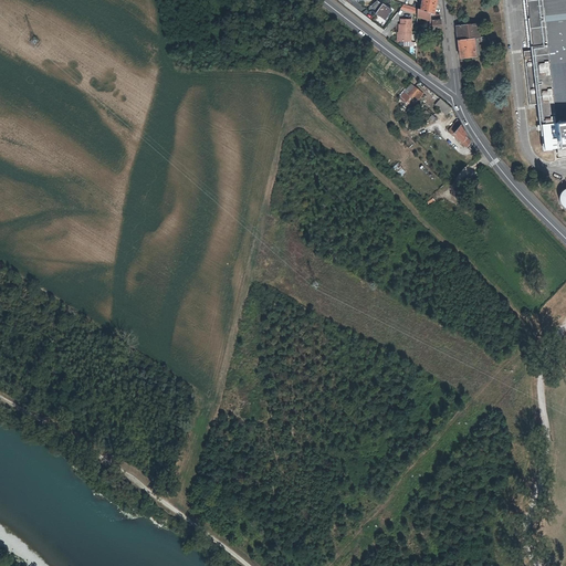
[(421,1),(419,9),(433,13),(433,12),(436,0),(419,0),(420,1),(421,1)]
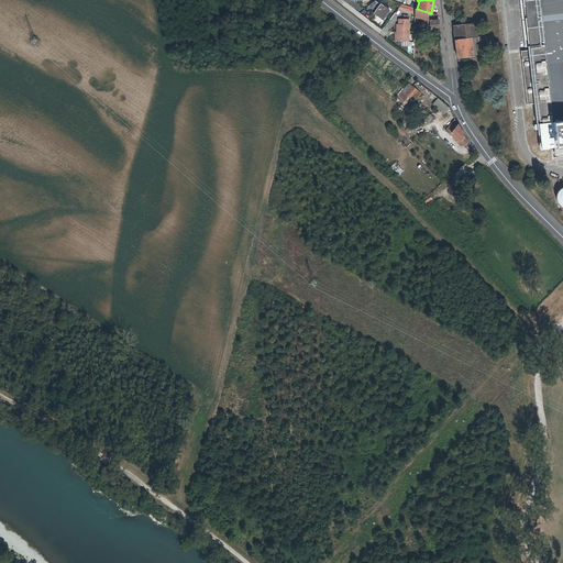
[(562,0),(523,0),(528,31),(530,51),(536,99),(541,147),(554,146),(562,146),(562,152),(562,0)]
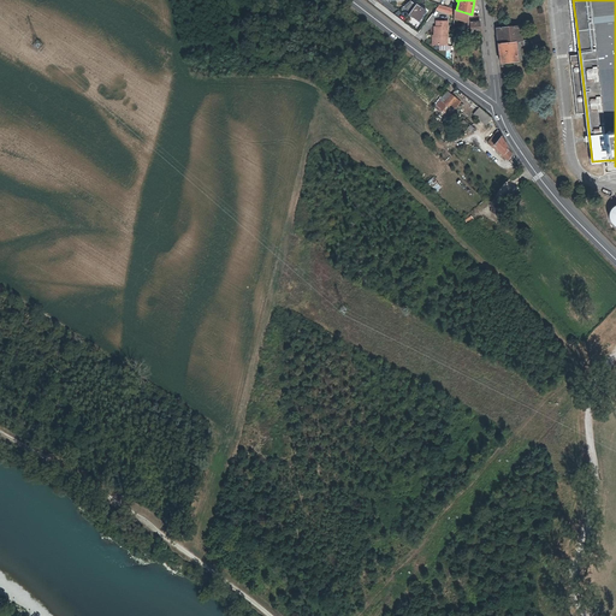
[(409,12),(415,5),(409,1),(402,7),(409,12)]
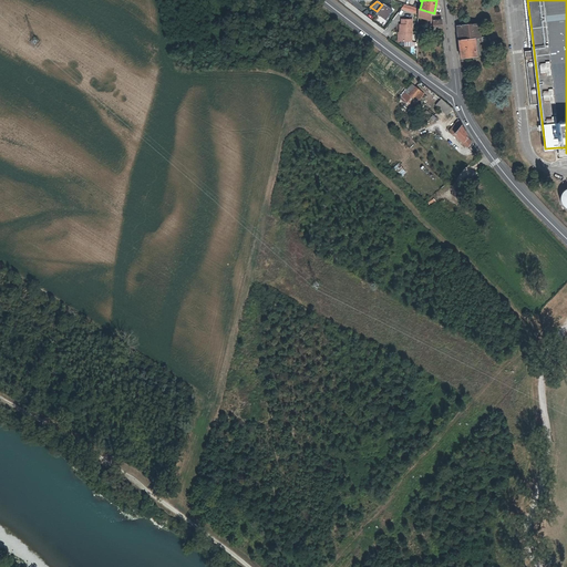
[(391,10),(382,4),(377,11),(375,13),(384,20),(391,10)]
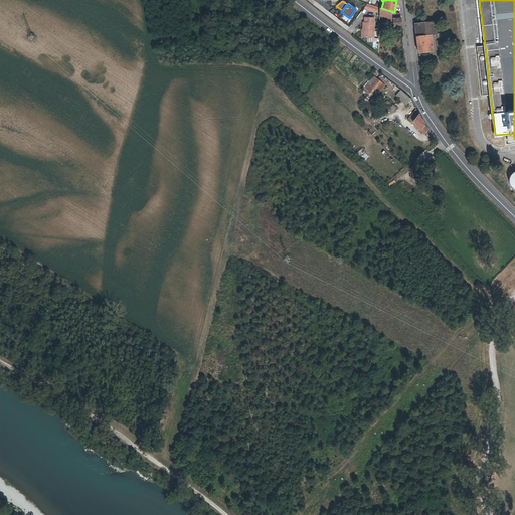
[(400,13),(394,11),(394,12),(381,8),(379,7),(379,12),(379,13),(390,16),(391,20),(393,20),(393,25),(401,25),(400,13)]
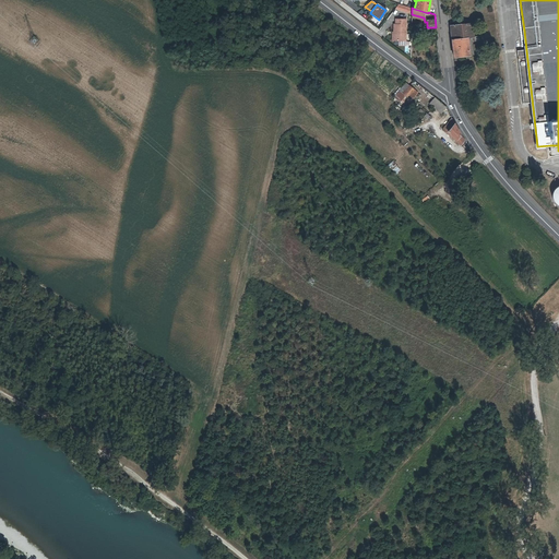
[(393,23),(393,32),(393,39),(405,40),(406,19),(395,19),(395,23),(393,23)]
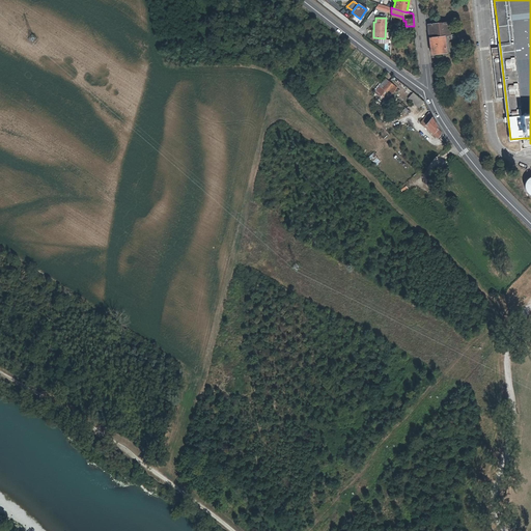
[(446,53),(444,36),(450,35),(448,22),(427,24),(429,37),(429,44),(431,55),(446,53)]
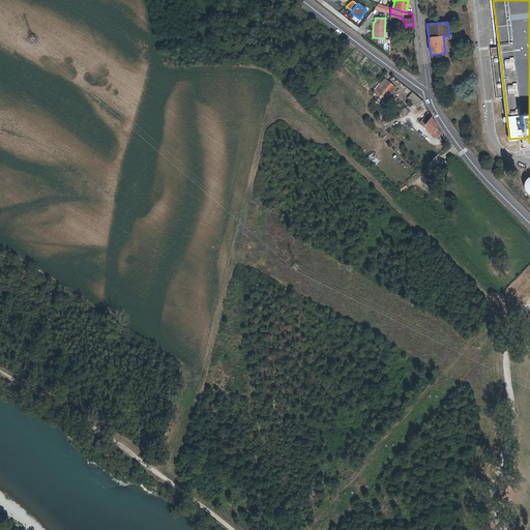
[(502,93),(497,48),(490,49),(495,95),(502,93)]
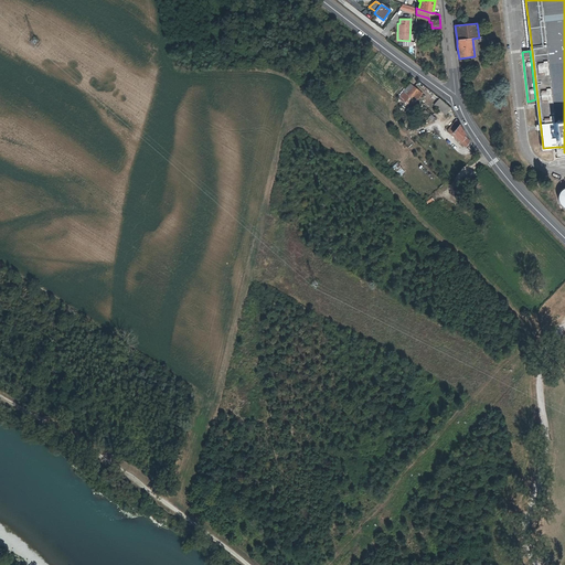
[(413,86),(406,95),(416,102),(423,94),(413,86)]
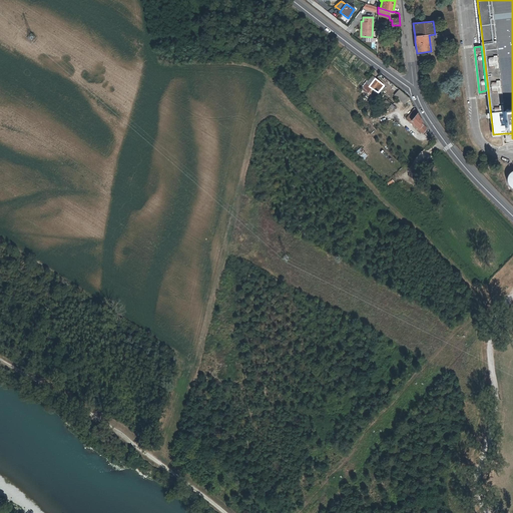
[(393,95),(405,104),(410,97),(398,89),(393,95)]
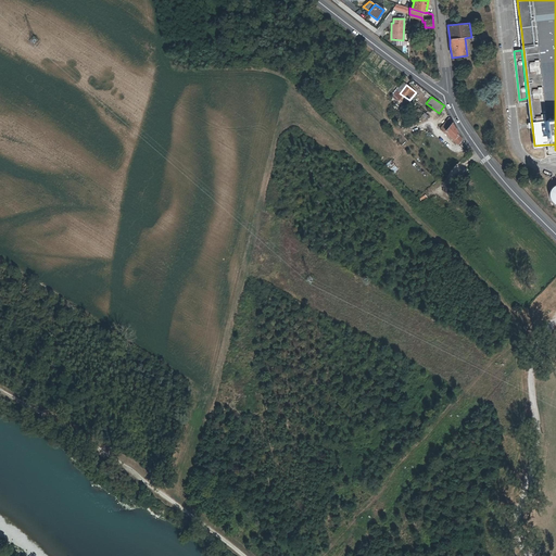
[(458,144),(463,140),(460,137),(459,136),(456,131),(455,130),(449,118),(440,130),(444,134),(445,131),(449,134),(447,136),(458,144)]
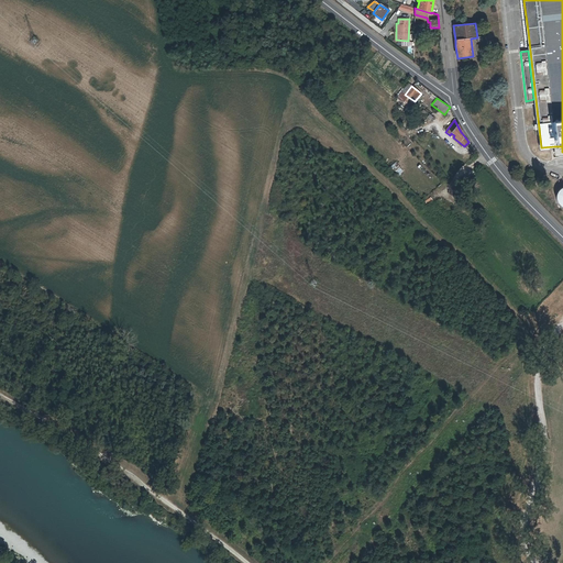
[(398,176),(404,172),(396,162),(390,166),(398,176)]
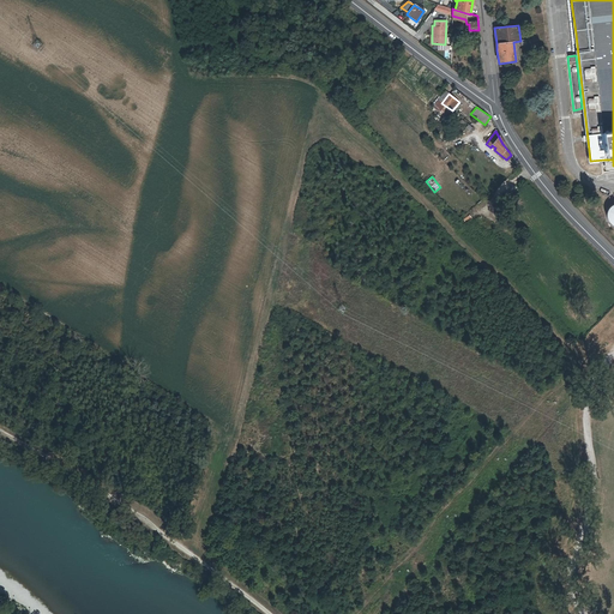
[(613,203),(612,203),(612,204),(611,204),(609,205),(608,205),(607,206),(606,208),(606,209),(605,210),(605,211),(603,212),(603,214),(603,215),(603,216),(605,217),(605,218),(605,220),(606,220),(606,221),(607,222),(607,223),(608,223),(609,224),(611,226),(612,226),(613,226),(613,227),(613,226),(613,203)]
